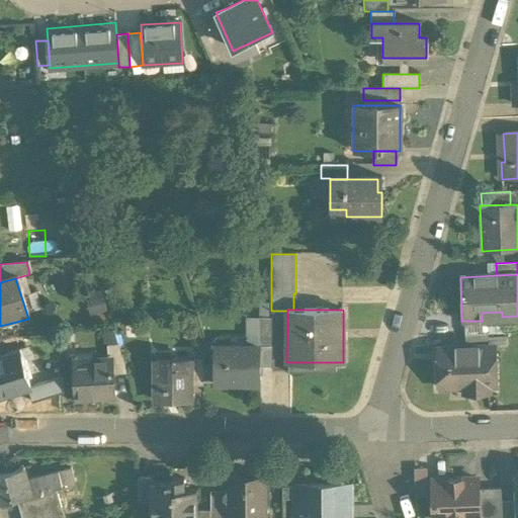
[(287,311),(271,311),(271,347),(271,372),(289,372),(289,362),(286,362),(287,311)]
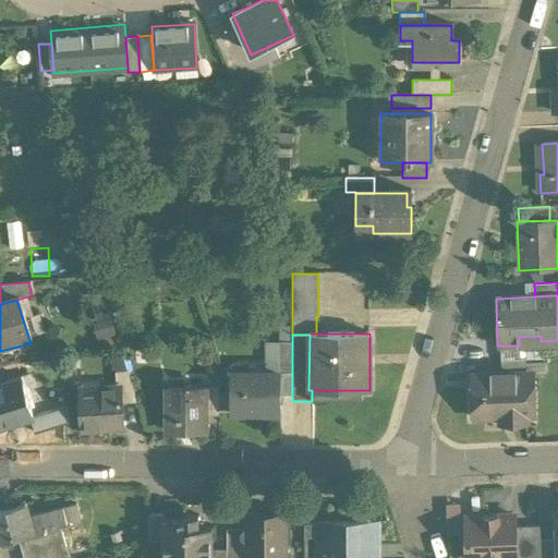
[(292,343),(277,343),(277,374),(279,374),(292,374),(292,343)]
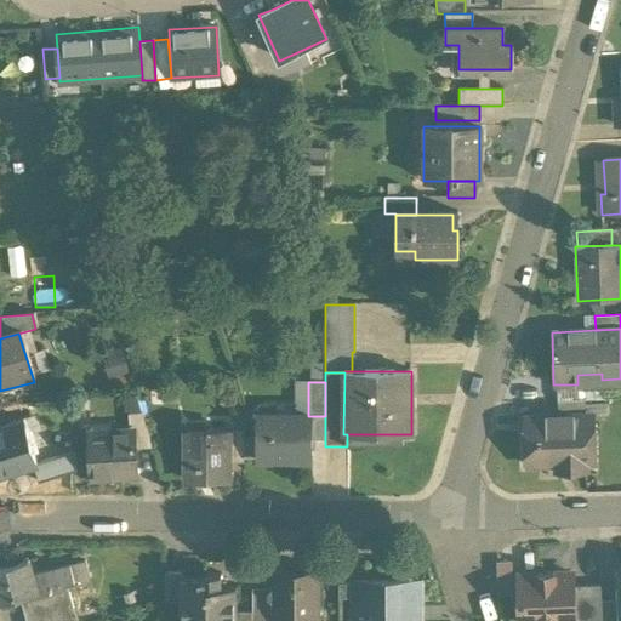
[(557,402),(558,416),(585,415),(603,414),(603,400),(557,402)]
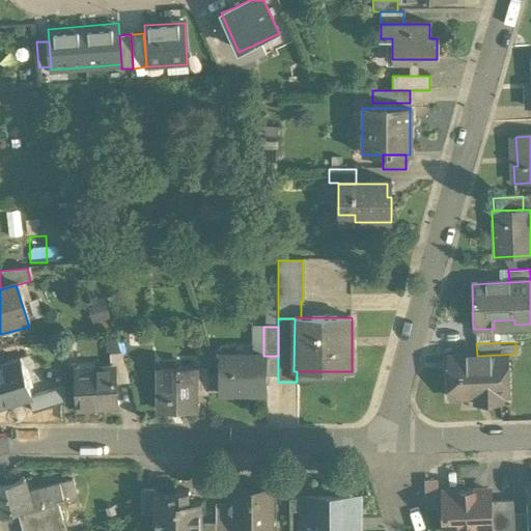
[(129,382),(120,354),(110,355),(111,368),(112,368),(112,379),(115,379),(115,383),(129,382)]
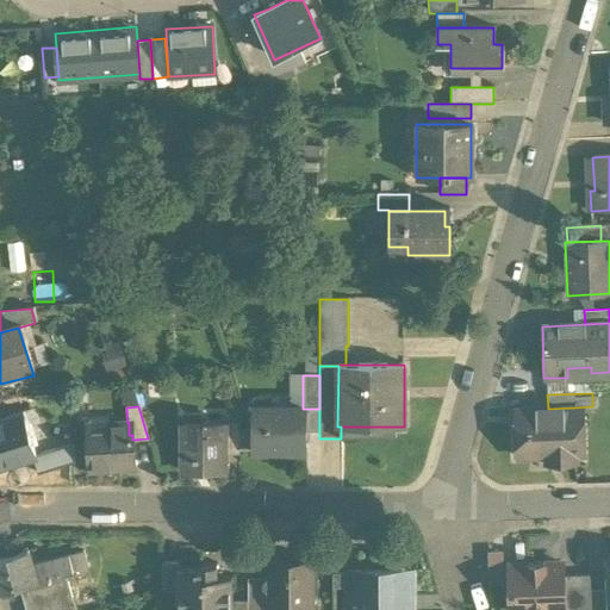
[(548,409),(515,410),(517,456),(545,455),(545,464),(577,462),(574,408),(548,409)]
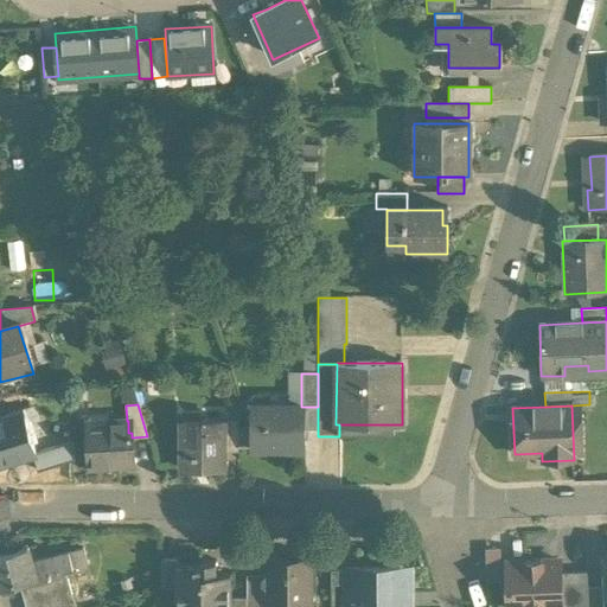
[(301,407),(251,407),(251,449),(304,449),(304,436),(304,407),(301,407)]
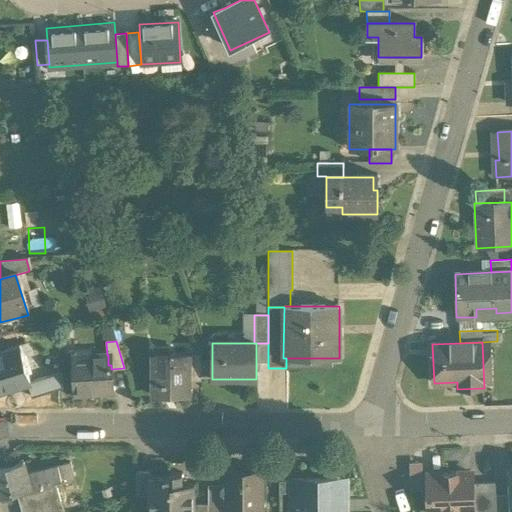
[(256,368),(268,368),(268,343),(256,343),(256,368)]
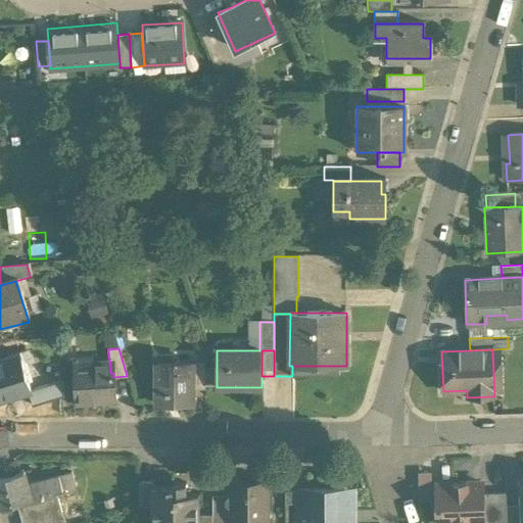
[(19,355),(5,360),(6,362),(0,363),(0,401),(14,397),(15,399),(29,395),(28,393),(31,392),(30,390),(19,355)]
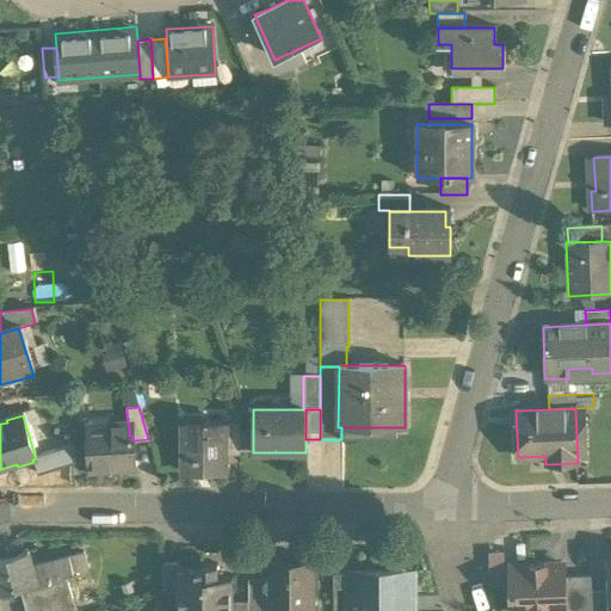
[(128,424),(86,427),(88,471),(135,468),(133,440),(133,436),(129,436),(129,424),(128,424)]
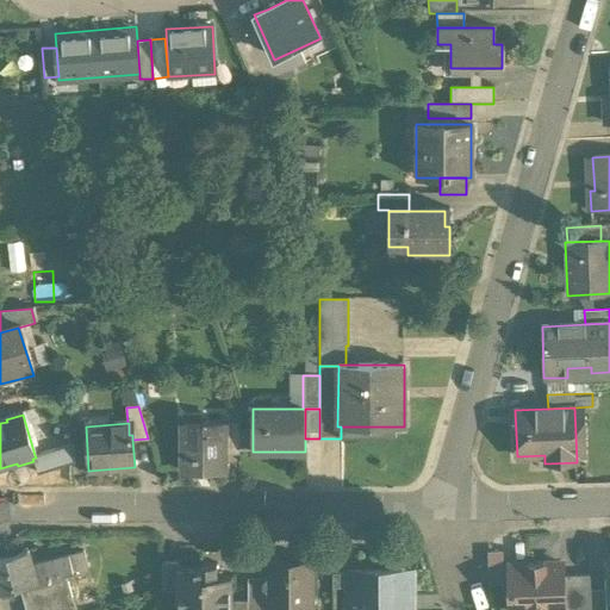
[(225,424),(182,424),(182,471),(225,470),(225,454),(225,424)]
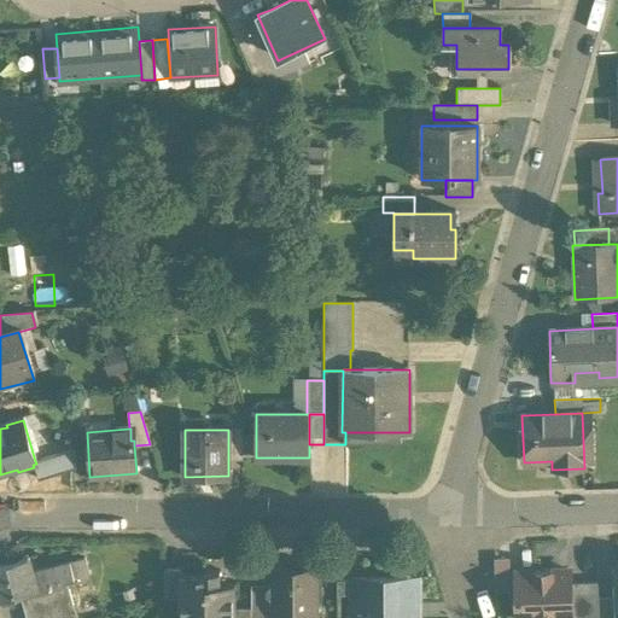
[(242,460),(242,430),(228,430),(228,460),(242,460)]
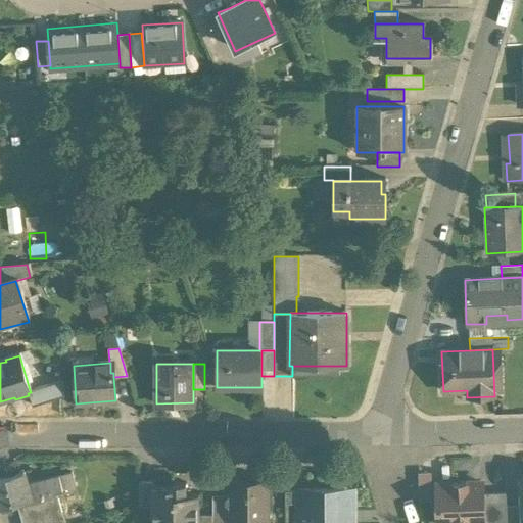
[(51,384),(30,390),(31,392),(28,393),(29,395),(32,407),(55,399),(51,384)]
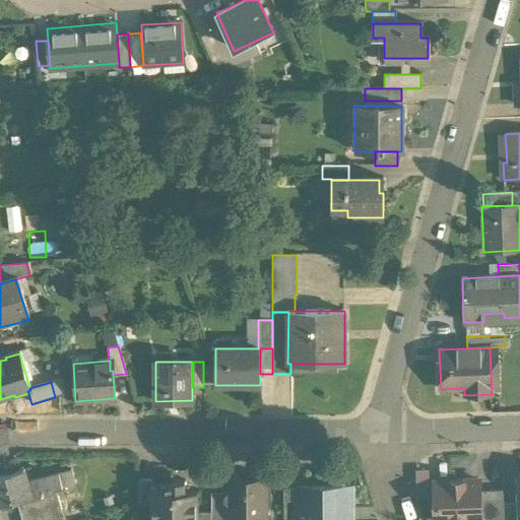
[(40,477),(26,481),(22,467),(0,473),(0,503),(20,498),(26,519),(55,519),(64,518),(56,491),(44,494),(40,477)]
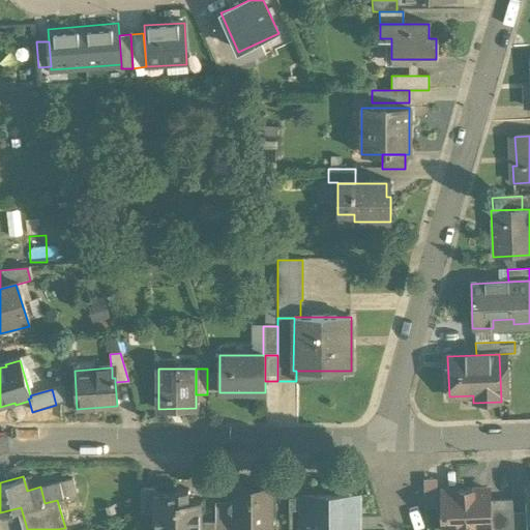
[(71,478),(59,482),(63,498),(76,495),(71,478)]
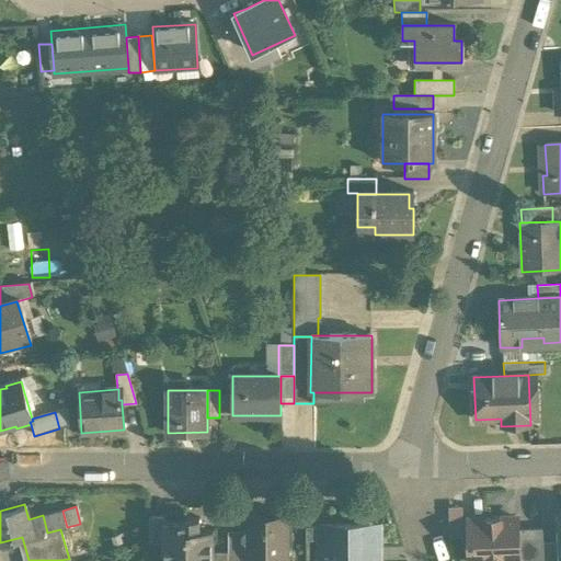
[(63,511),(43,515),(47,533),(60,529),(67,527),(63,511)]
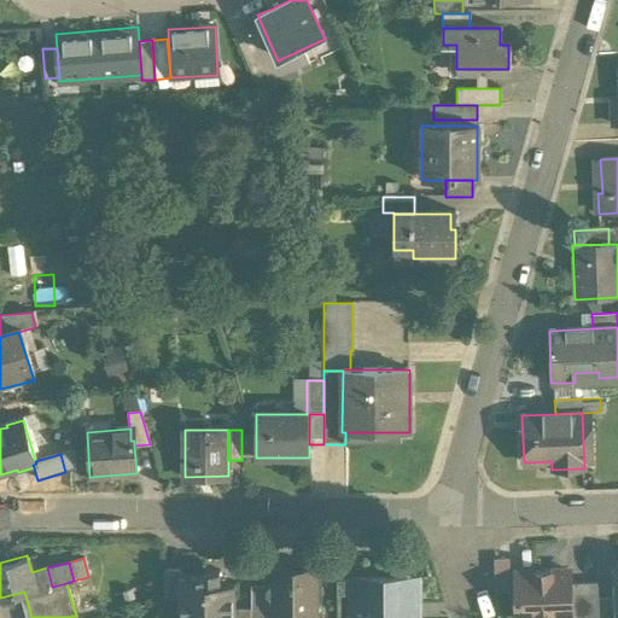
[(315,570),(273,570),(273,586),(267,586),(267,598),(273,598),(273,617),(295,617),(315,617),(315,570)]
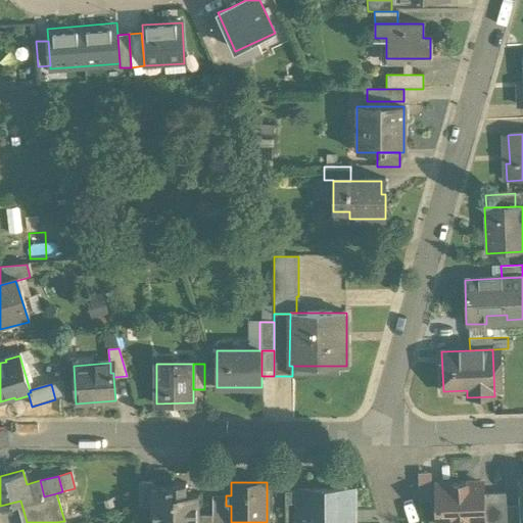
[(152,483),(139,483),(139,507),(151,507),(151,487),(152,487),(152,483)]
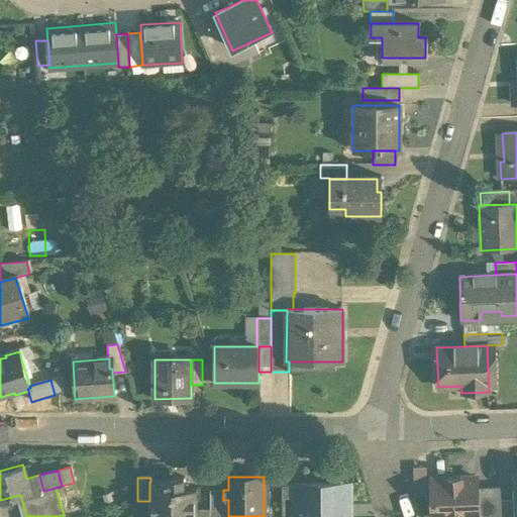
[(175,478),(175,483),(150,482),(149,482),(149,501),(148,516),(196,516),(196,511),(196,488),(183,488),(183,478),(175,478)]
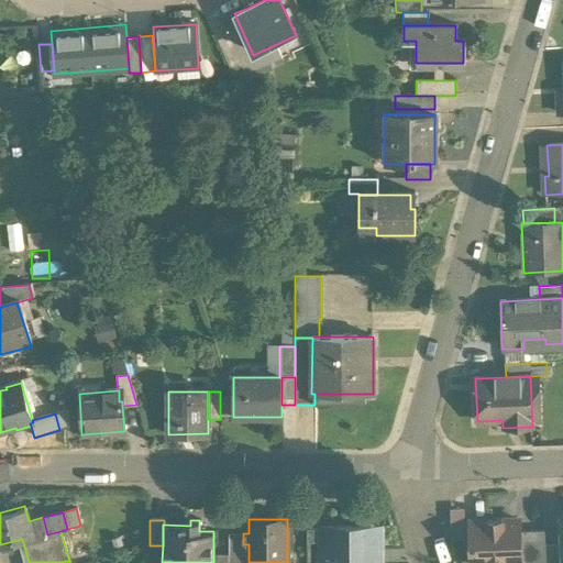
[(519,521),(470,523),(471,562),(520,562),(520,532),(519,521)]
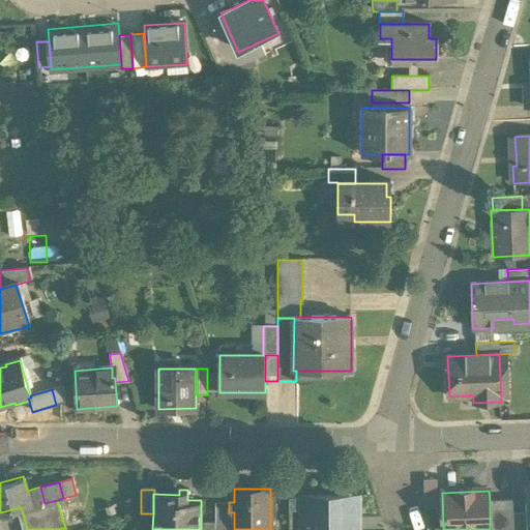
[(357,529),(358,497),(301,497),(301,499),(301,511),(301,529),(357,529)]
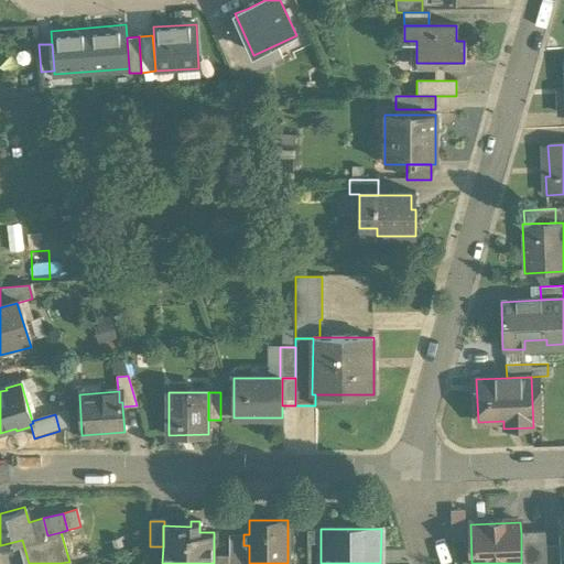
[(321,531),(307,531),(307,544),(321,544),(321,531)]
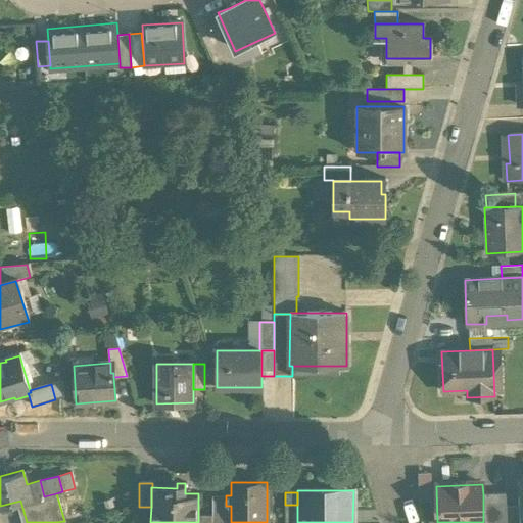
[(505,493),(483,494),(483,522),(492,522),(507,522),(506,507),(505,493)]
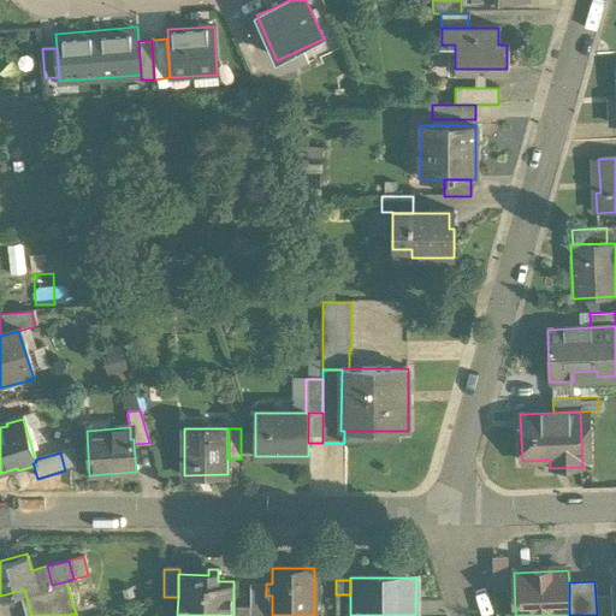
[(266,596),(266,584),(250,584),(249,609),(250,611),(250,615),(272,615),(272,596),(266,596)]
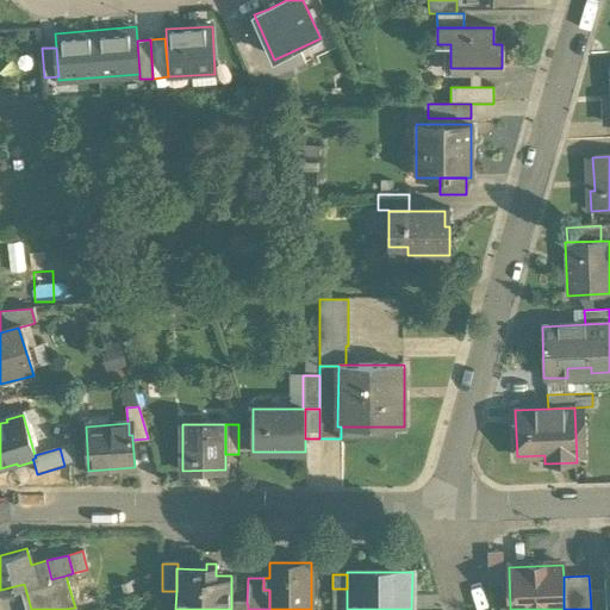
[(609,609),(609,590),(590,591),(591,609),(590,609),(609,609)]
